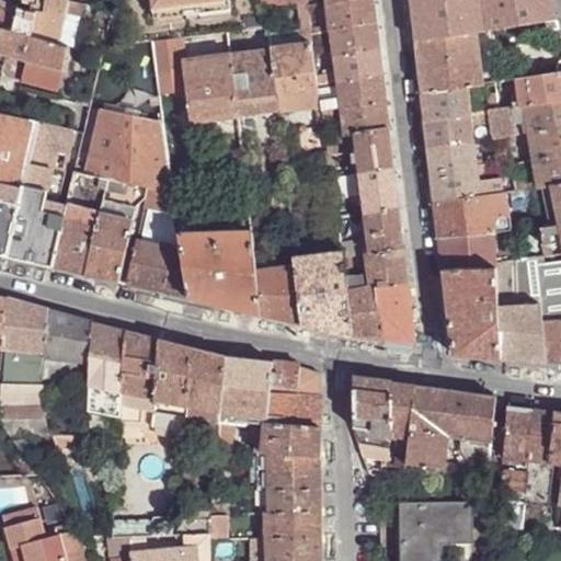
[(0,54),(24,60),(61,70),(68,45),(59,42),(70,0),(69,0),(32,0),(30,11),(9,4),(0,2),(0,54)]
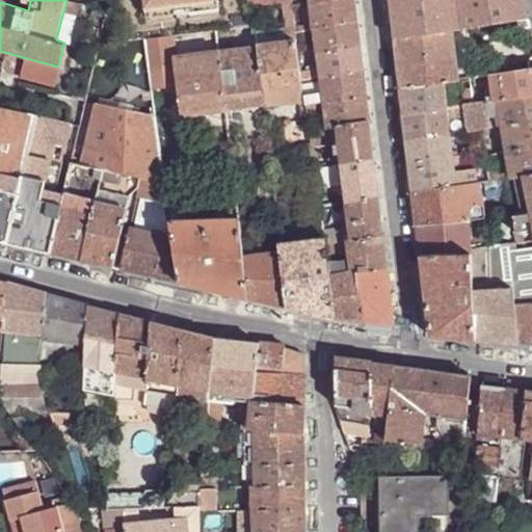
[(80,4),(67,0),(56,40),(64,43),(70,44),(80,4)]
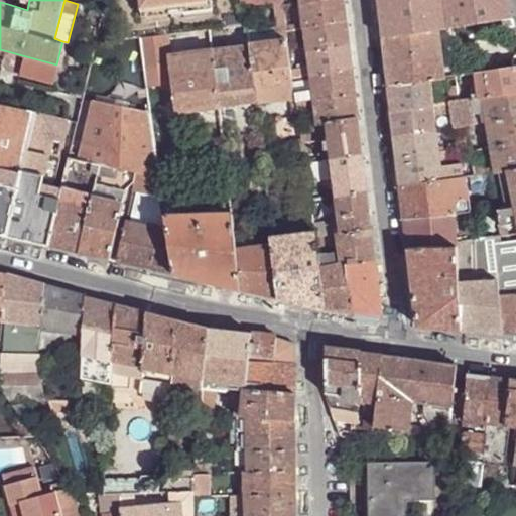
[(195,0),(140,6),(141,15),(170,12),(170,8),(179,7),(180,11),(213,6),(211,0),(195,0)]
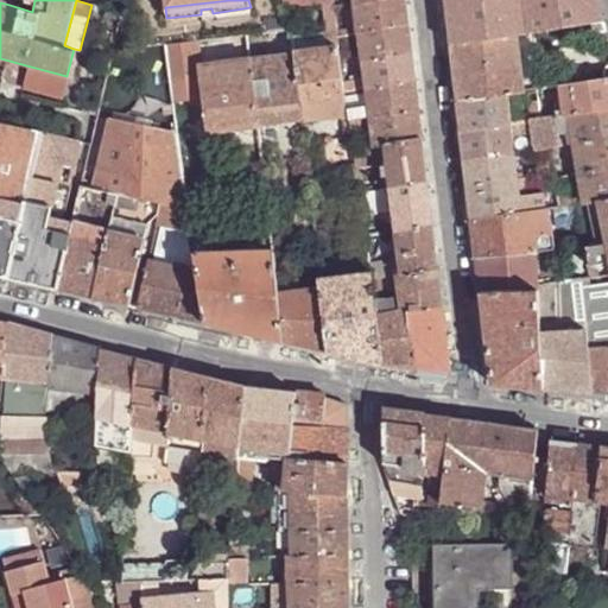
[(406,24),(403,0),(368,0),(354,2),(358,31),(406,24)]
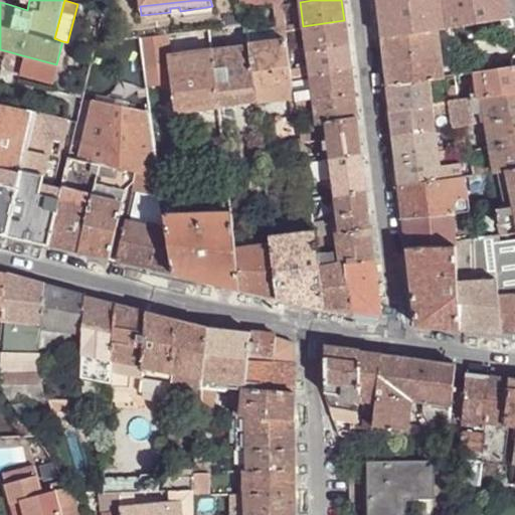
[(376,0),(380,36),(436,28),(510,17),(505,0),(376,0)]
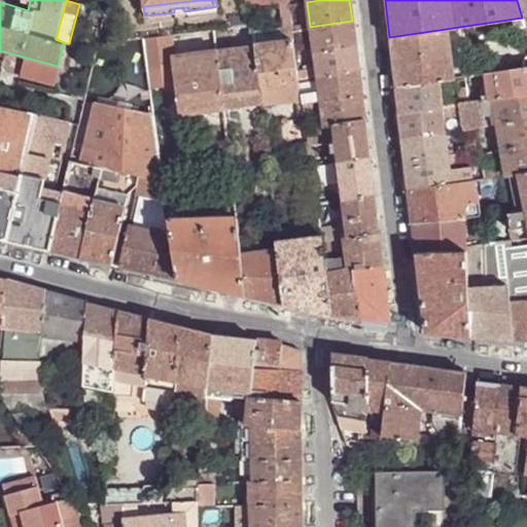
[(102,19),(104,10),(91,7),(90,15),(102,19)]
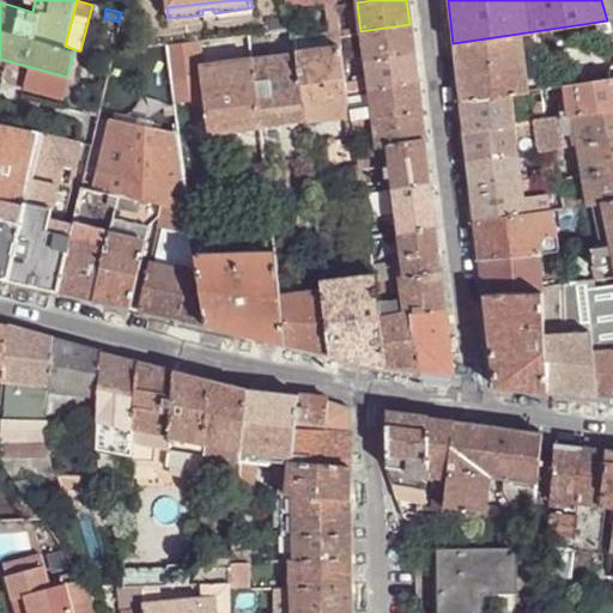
[(413,52),(410,24),(360,31),(364,61),(413,52)]
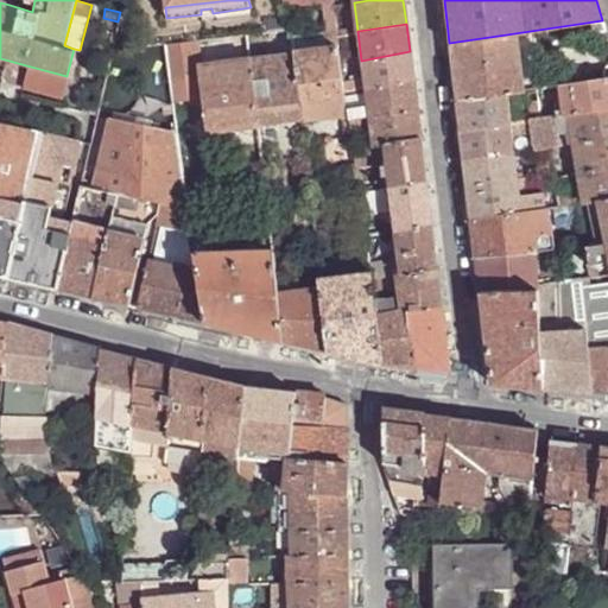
[(340,64),(336,36),(336,31),(292,37),(293,52),(302,119),(340,114),(346,114),(346,109),(343,90),(340,64)]
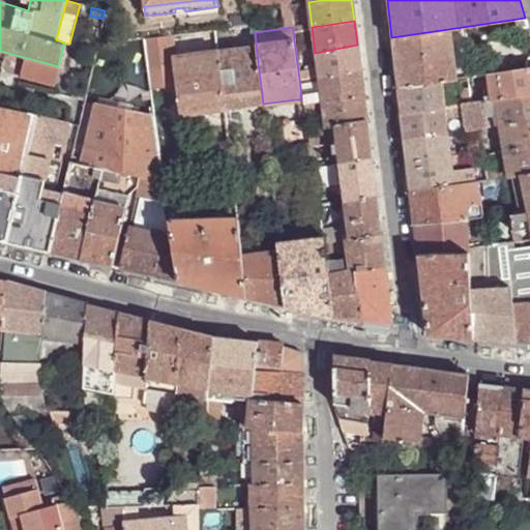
[(391,37),(399,86),(440,81),(454,79),(448,29),(391,37)]
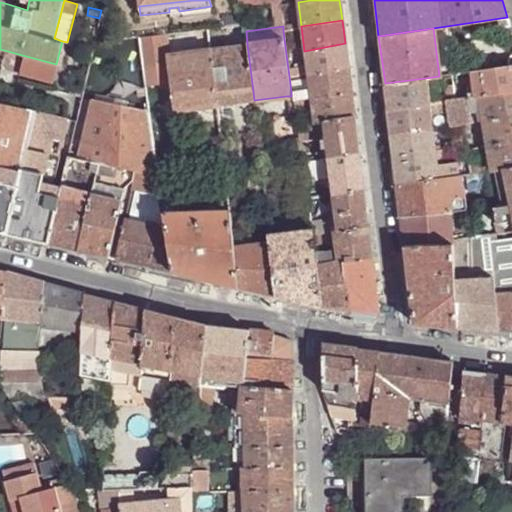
[(169,54),(167,34),(138,38),(143,70),(154,68),(167,66),(166,54),(169,54)]
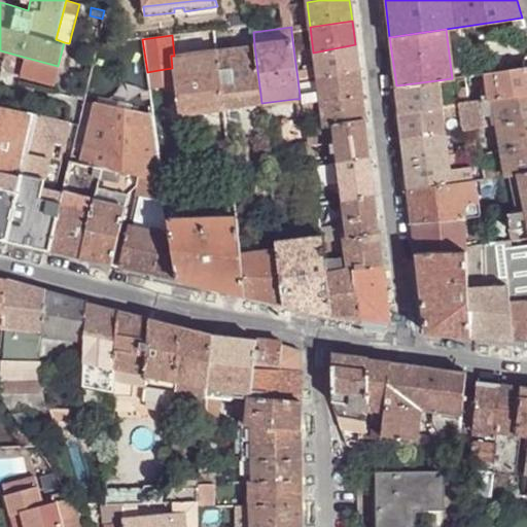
[(358,70),(355,44),(313,53),(316,75),(358,70)]
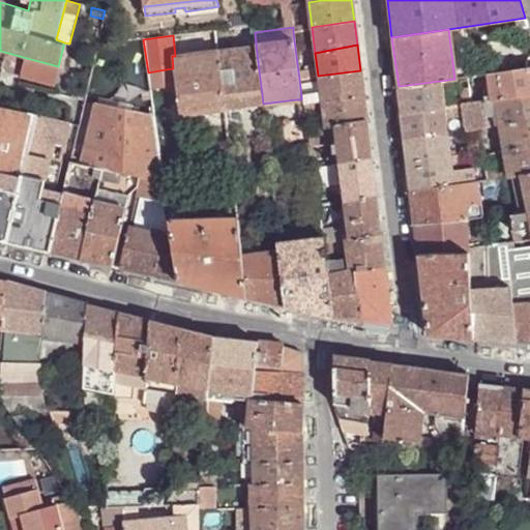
[(224,109),(261,105),(263,104),(256,46),(216,50),(224,109)]
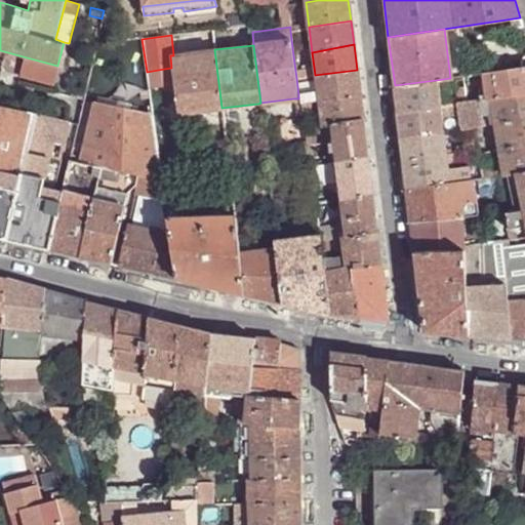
[(178,113),(221,108),(214,49),(173,55),(170,55),(171,68),(178,113)]
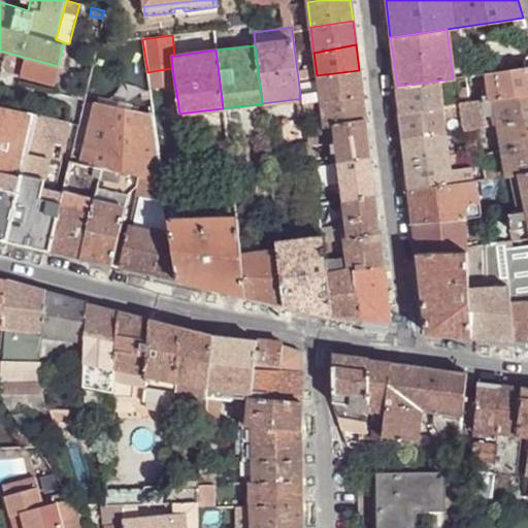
[(58,66),(23,57),(18,75),(53,85),(58,66)]
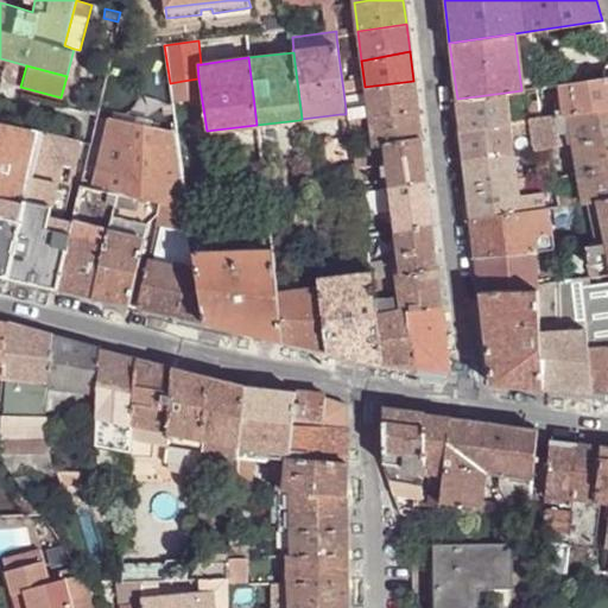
[(607,76),(558,84),(564,114),(569,113),(607,107),(607,76)]
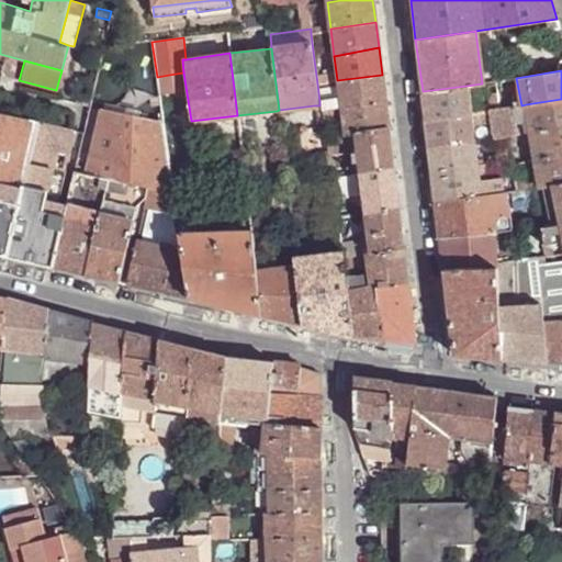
[(169,75),(157,77),(158,97),(159,105),(163,121),(176,120),(169,75)]
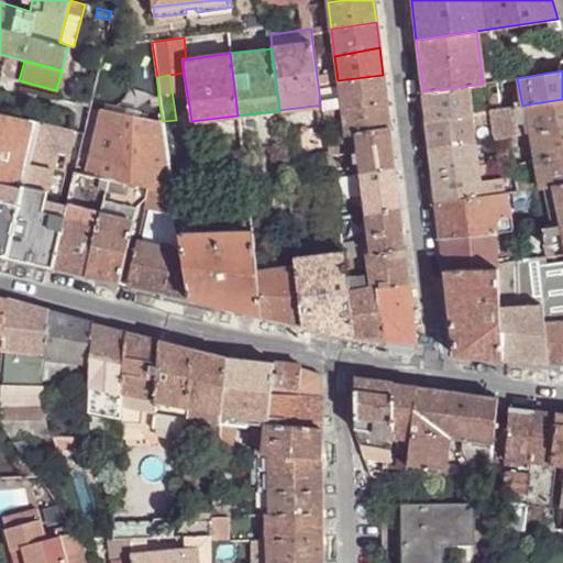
[(385,100),(383,75),(338,80),(340,98),(341,107),(385,100)]
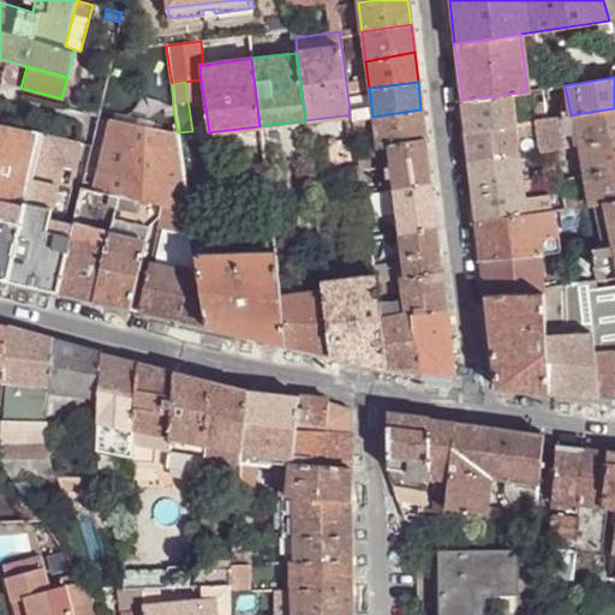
[(463,100),(465,130),(514,124),(511,94),(463,100)]
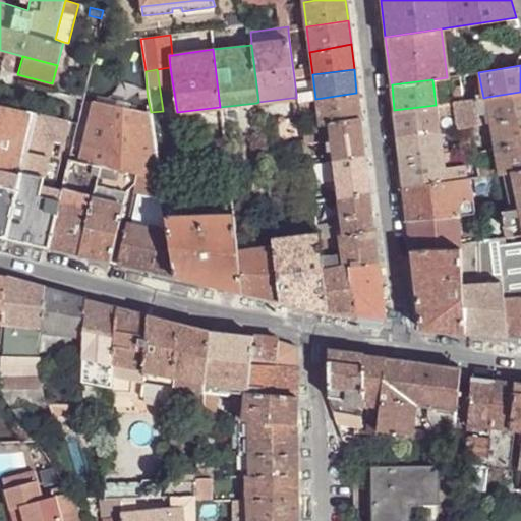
[(454,87),(457,102),(463,101),(461,85),(454,87)]
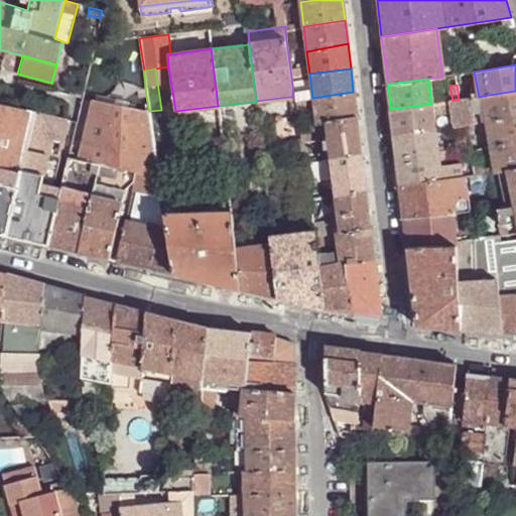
[(146,97),(145,89),(137,90),(138,99),(146,97)]
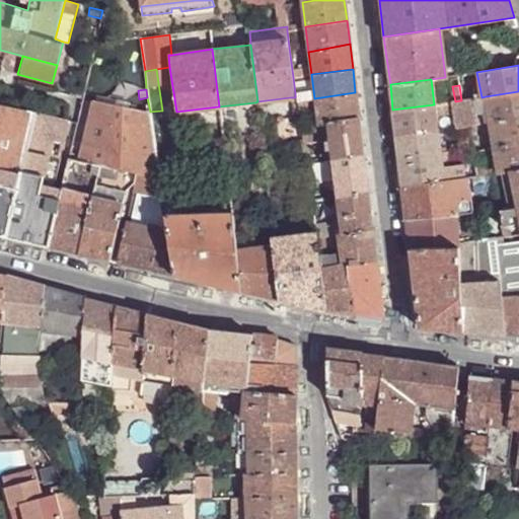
[(296,101),(314,98),(313,90),(295,93),(295,97),(296,101)]
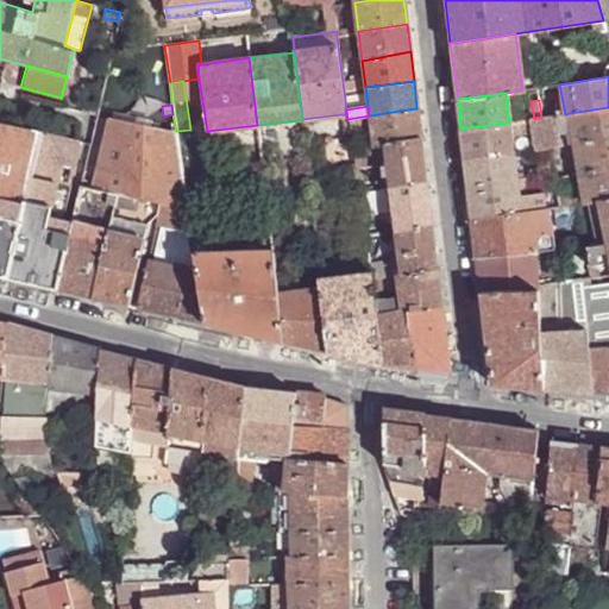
[(608,107),(570,113),(575,144),(608,138),(608,107)]
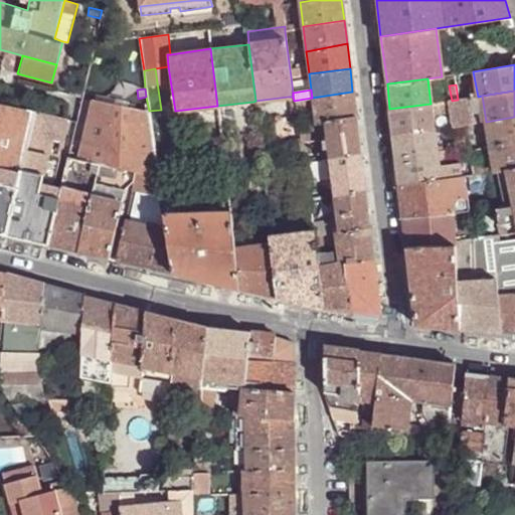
[(356,117),(352,92),(312,98),(315,123),(325,121),(356,117)]
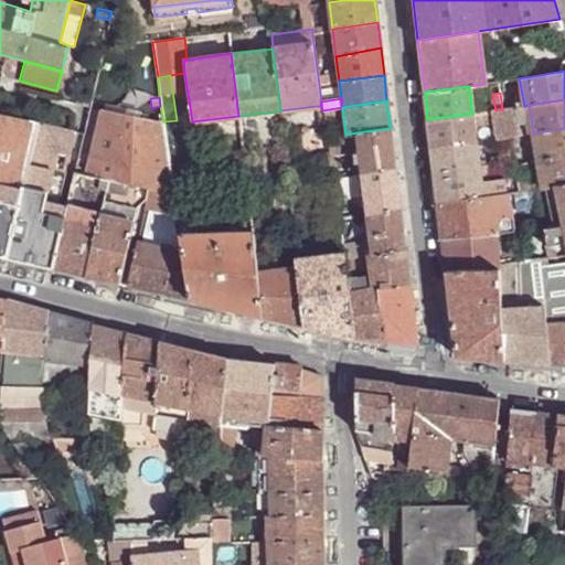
[(524,106),(514,108),(519,135),(533,134),(529,105),(524,106)]
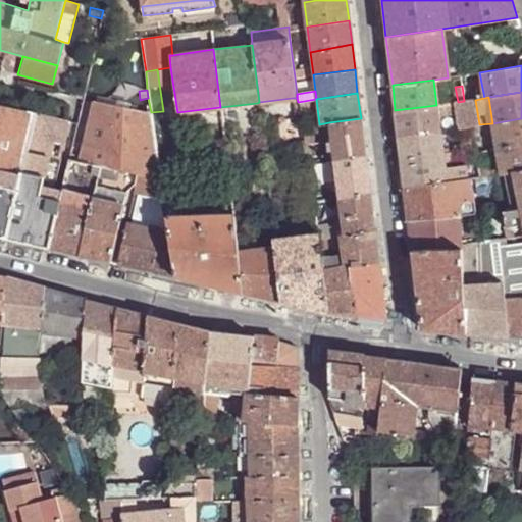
[(460,127),(468,126),(479,124),(475,100),(464,101),(458,102),(456,102),(436,105),(437,116),(456,113),(459,127),(460,127)]
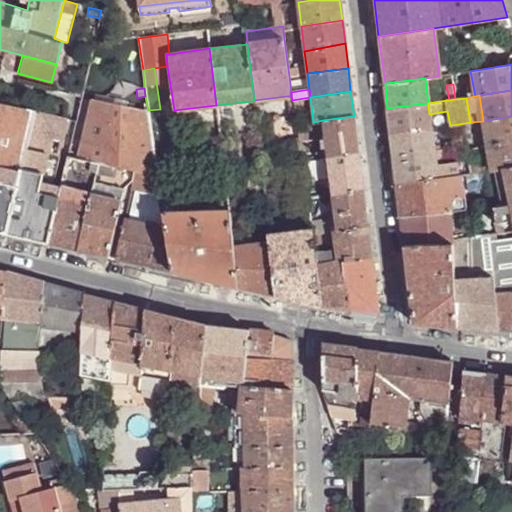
[(128,169),(135,170),(157,175),(148,110),(93,99),(79,159),(98,163),(128,169)]
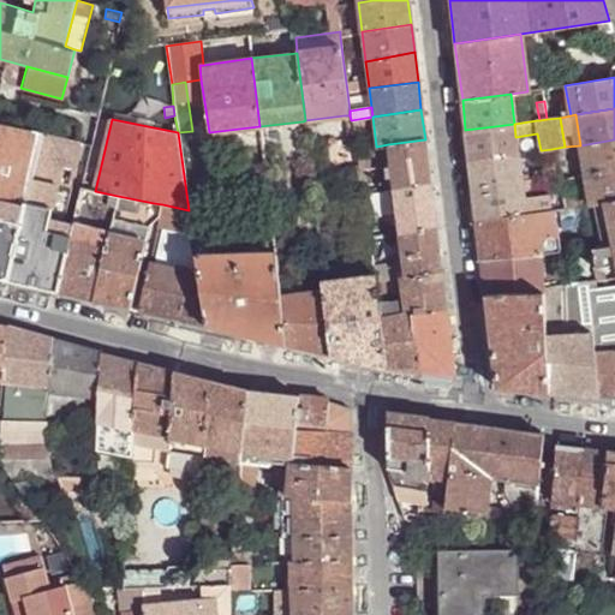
[(465,130),(469,160),(518,154),(515,137),(514,124),(465,130)]
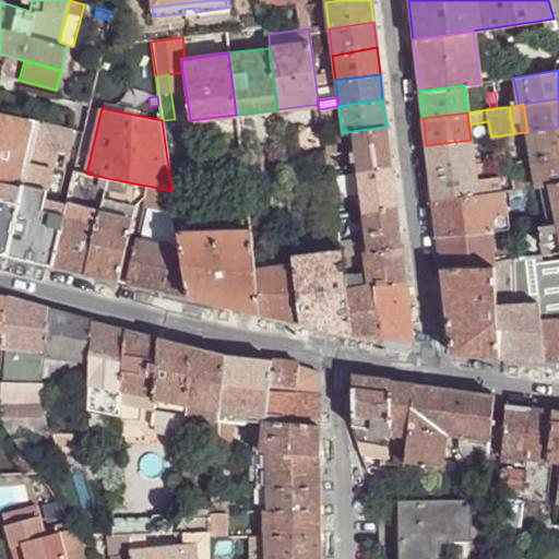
[(0,252),(7,254),(37,121),(0,114),(0,252)]
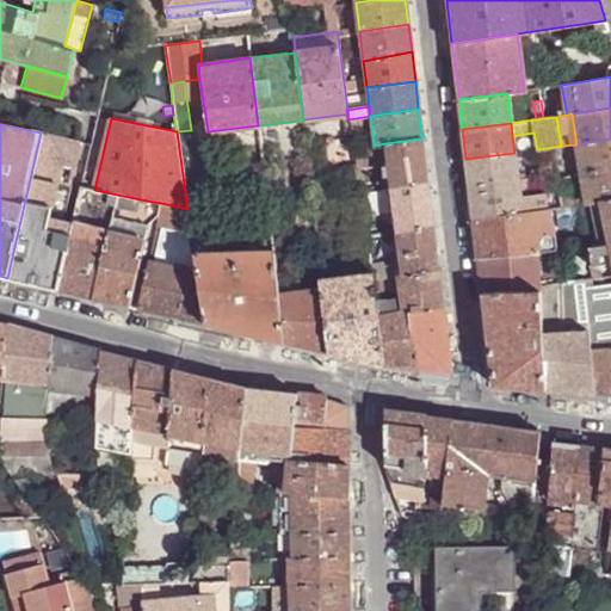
[(7,278),(45,287),(61,221),(49,217),(61,164),(73,166),(79,142),(41,133),(7,278)]
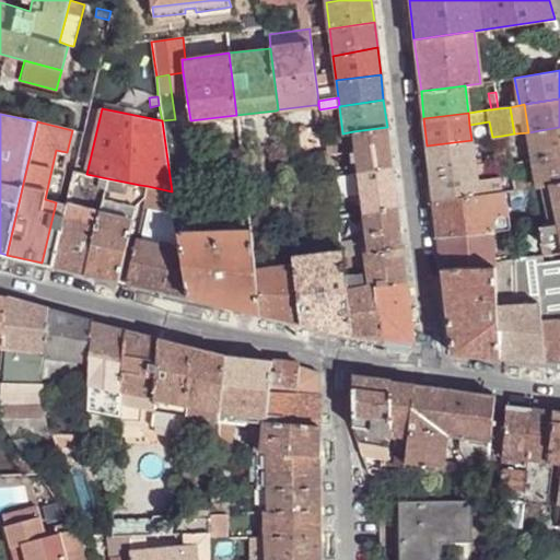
[(392,165),(387,127),(353,131),(354,142),(356,151),(357,160),(358,168),(359,171),(392,165)]
